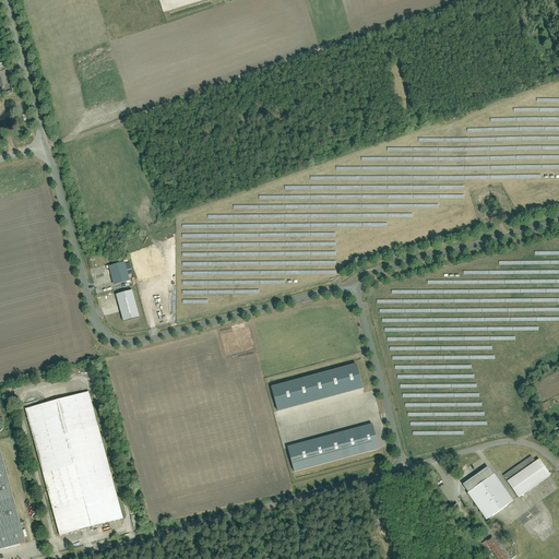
[(125,263),(109,266),(114,285),(130,282),(125,263)]
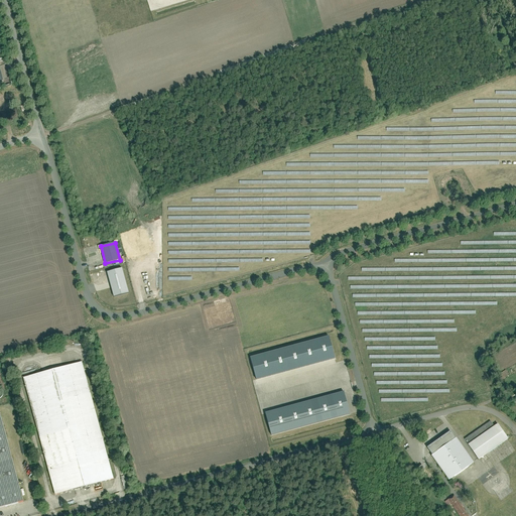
[(123,268),(108,272),(114,297),(130,294),(123,268)]
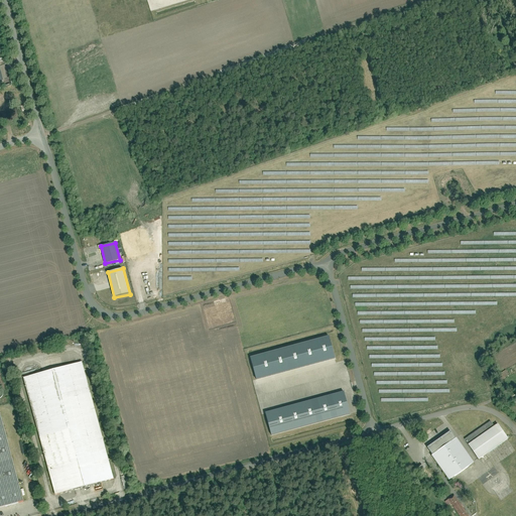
[(335,359),(329,337),(249,359),(255,381),(335,359)]
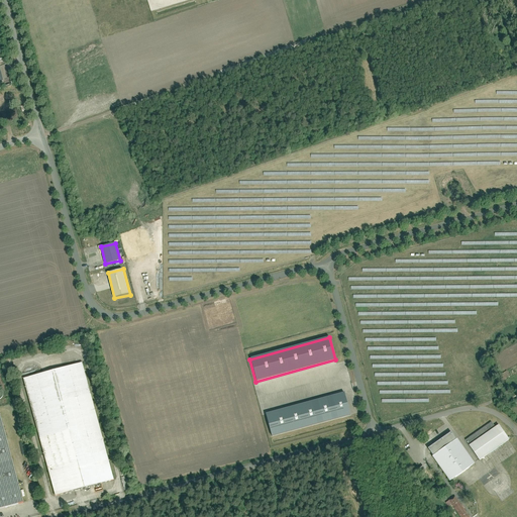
[(82,364),(24,379),(55,496),(113,481),(82,364)]
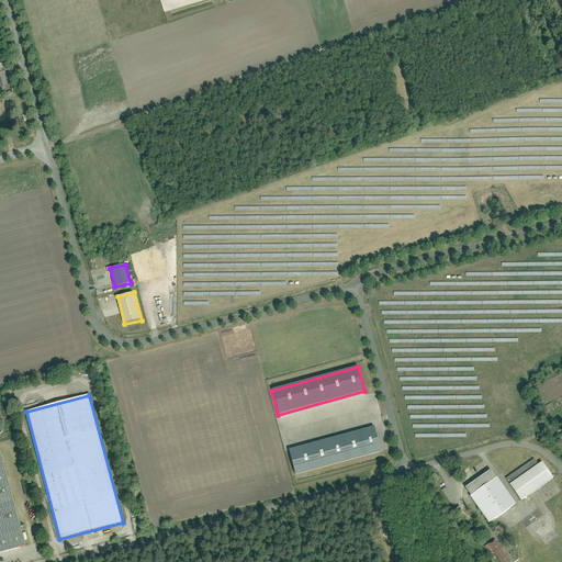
[(555,407),(553,402),(541,408),(544,414),(555,407)]
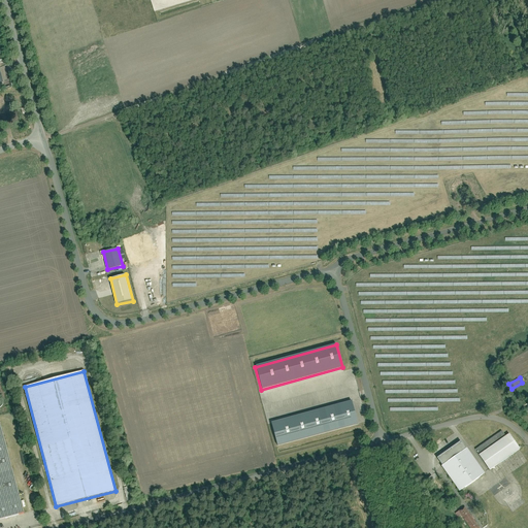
[(360,424),(353,400),(272,424),(278,448),(360,424)]
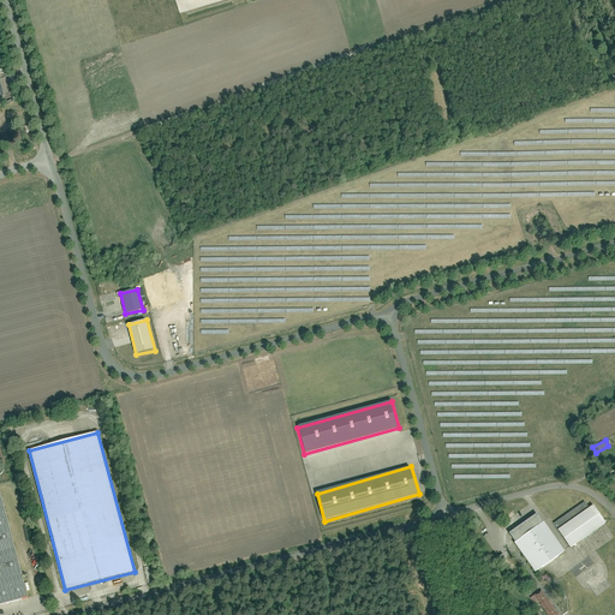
[(0,605),(27,599),(0,494),(0,605)]
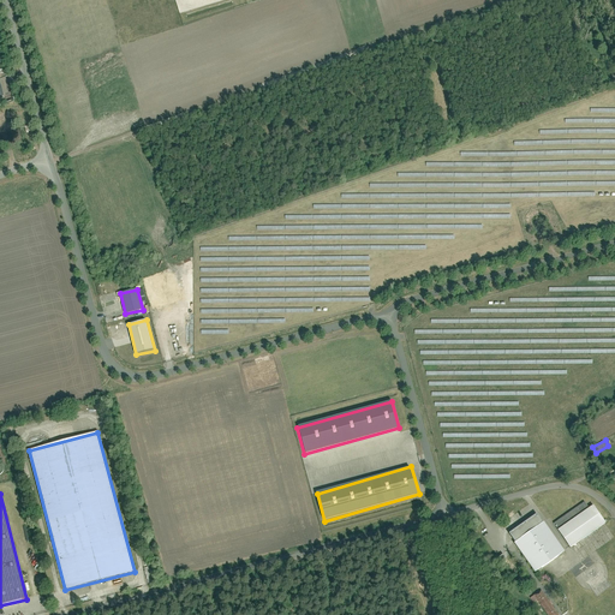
[(587,536),(608,523),(593,505),(591,507),(587,502),(573,512),(555,523),(571,548),(587,536)]
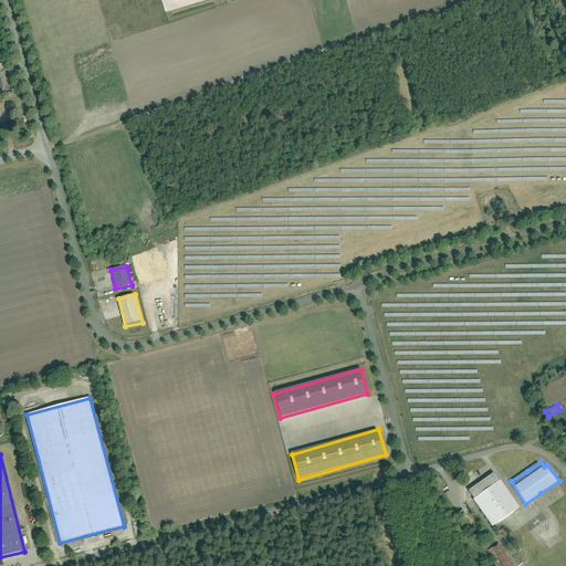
[(470,492),(475,500),(501,481),(495,473),(470,492)]
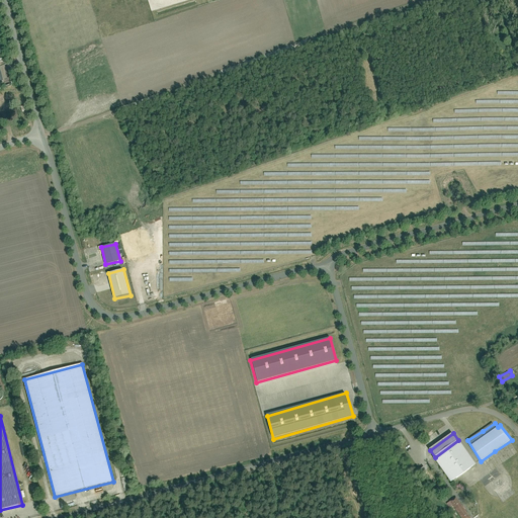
[(477,464),(464,446),(458,440),(435,457),(437,461),(451,482),(477,464)]
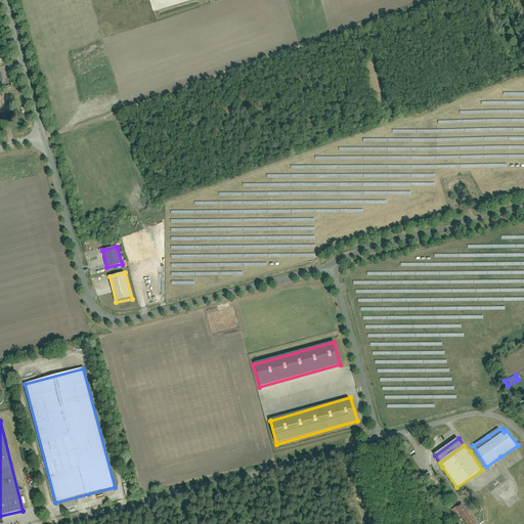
[(476,523),(462,504),(455,508),(465,523),(476,523)]
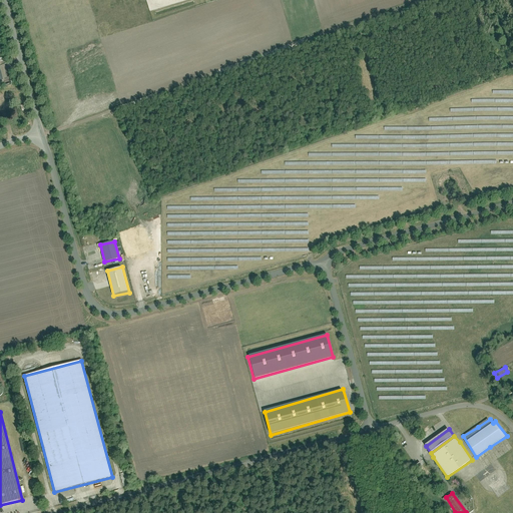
All buildings are outlined.
